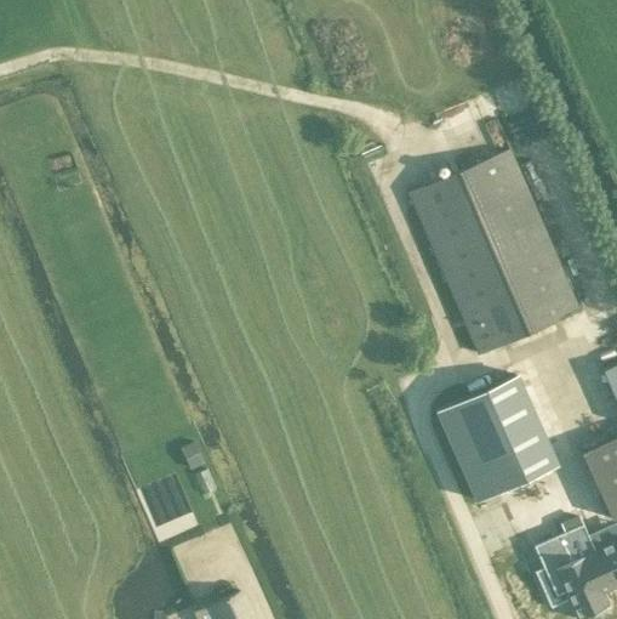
[(481,355),(582,311),(513,152),(413,196),(481,355)]
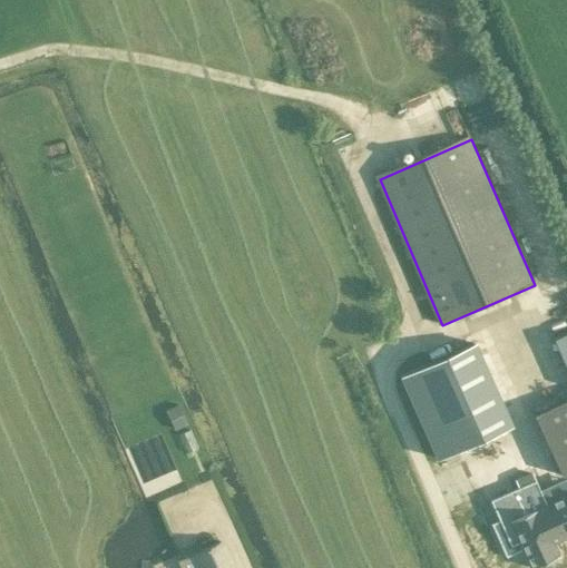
[(440,460),(514,428),(477,345),(404,378),(440,460)]
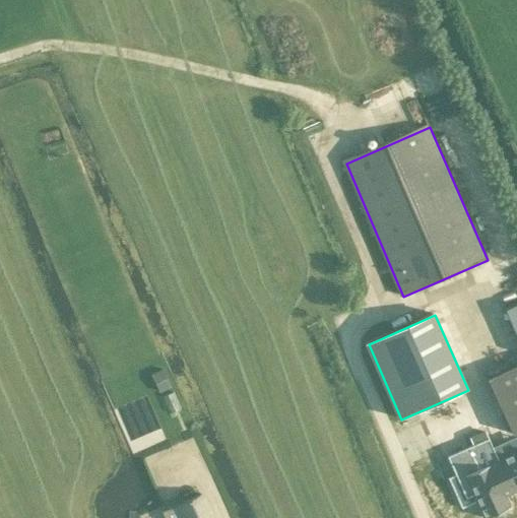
[(516,368),(492,380),(515,432),(516,435),(516,368)]
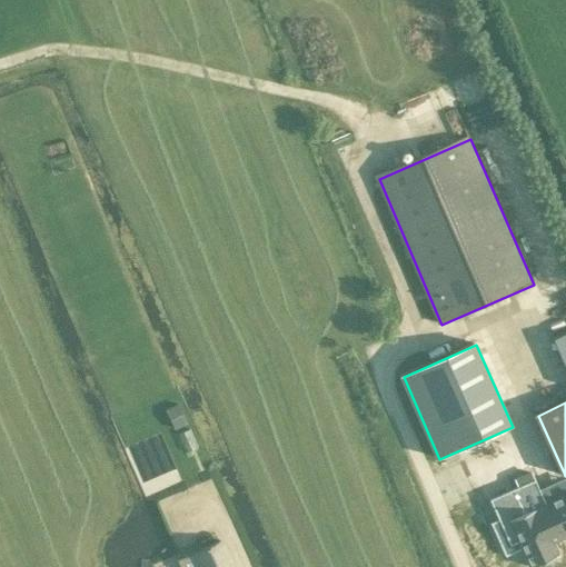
[(181,407),(168,413),(178,433),(191,427),(181,407)]
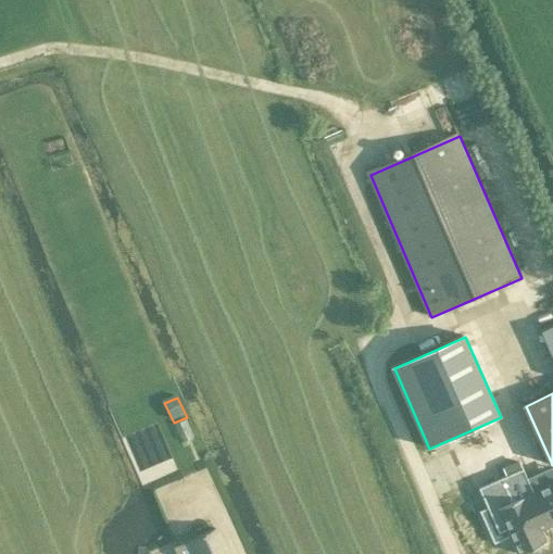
[(528,477),(468,504),(478,526),(486,542),(505,532),(516,553),(526,553),(552,540),(552,531),(545,515),(528,477)]
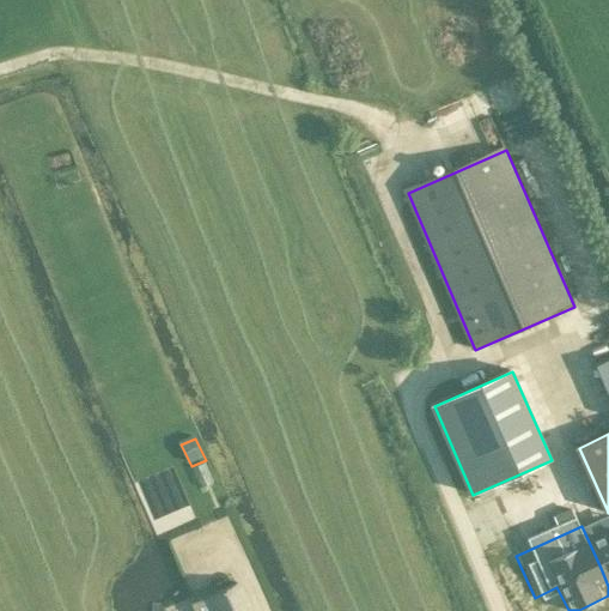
[(608,534),(594,542),(606,570),(608,569),(608,534)]
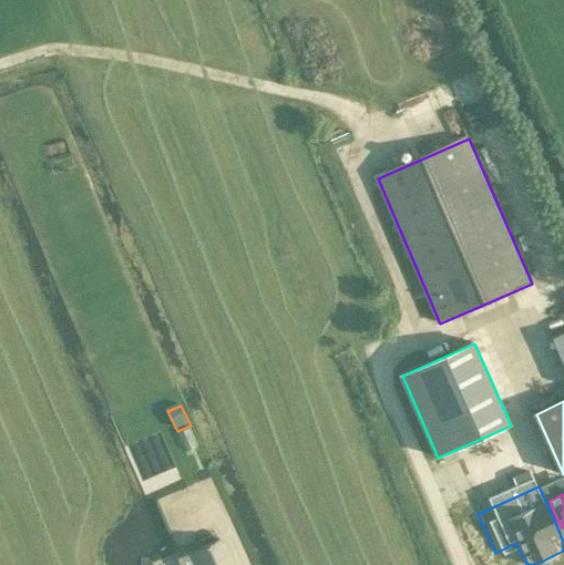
[(233,564),(223,541),(197,552),(203,564),(233,564)]
